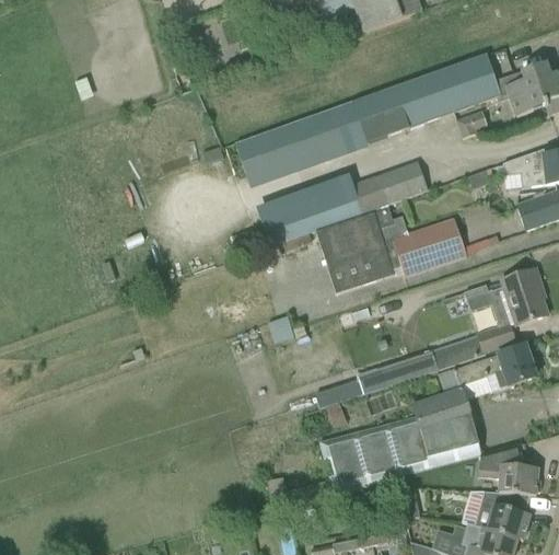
[(353,0),(364,31),(422,11),(419,0),(353,0)]
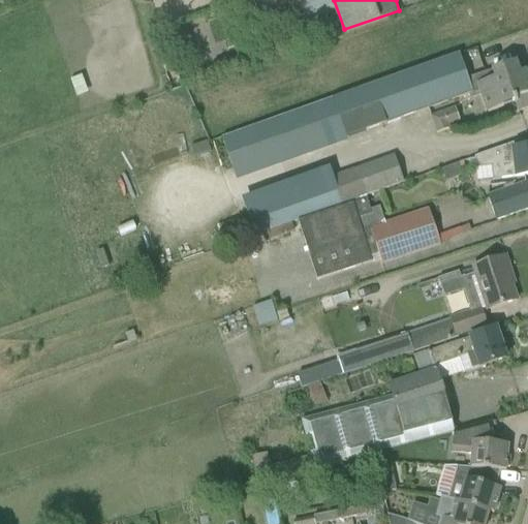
[(527,74),(525,67),(519,69),(516,59),(496,65),(494,66),(497,74),(480,80),(477,71),(469,74),(461,51),(402,71),(374,81),(375,82),(349,91),(334,96),(343,123),(347,133),(363,128),(402,114),(482,86),(489,108),(515,98),(518,105),(520,104),(527,101),(527,74)]
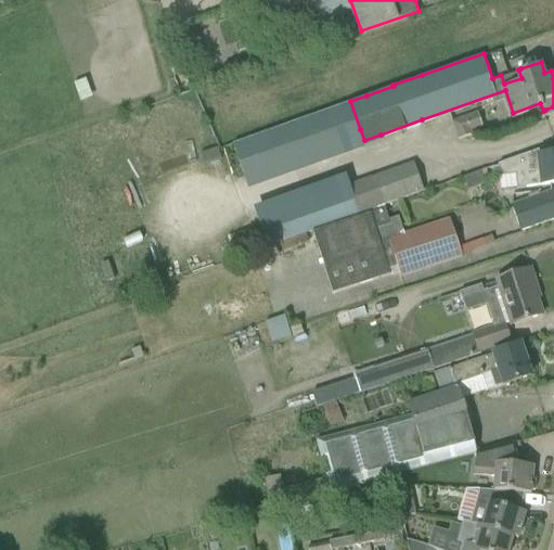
[(472,131),(465,114),(452,119),(459,136),(472,131)]
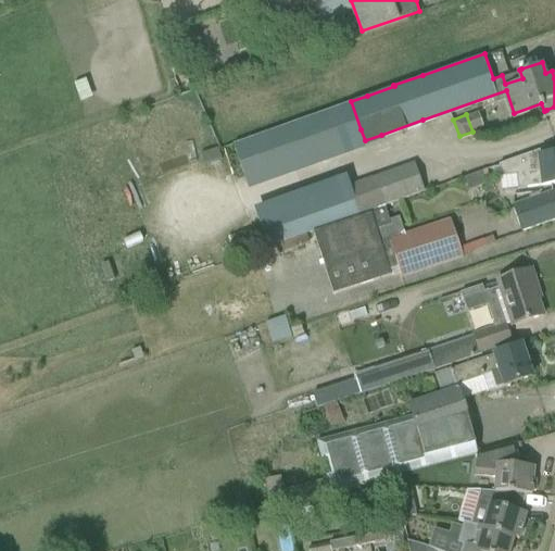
[(554,141),(500,162),(502,175),(503,187),(554,179),(554,141)]
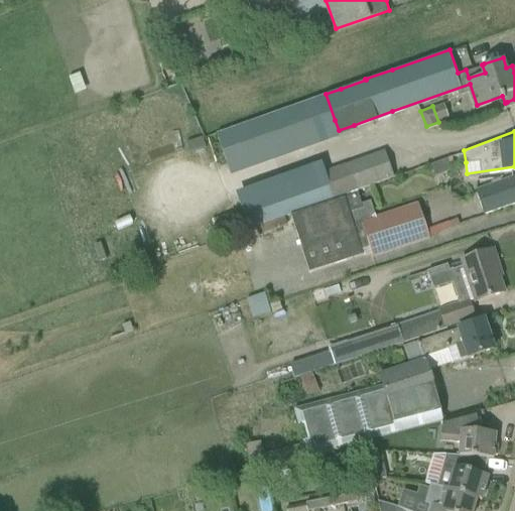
[(316,202),(393,174),(395,174),(385,147),(347,161),(348,163),(307,178),(316,202)]
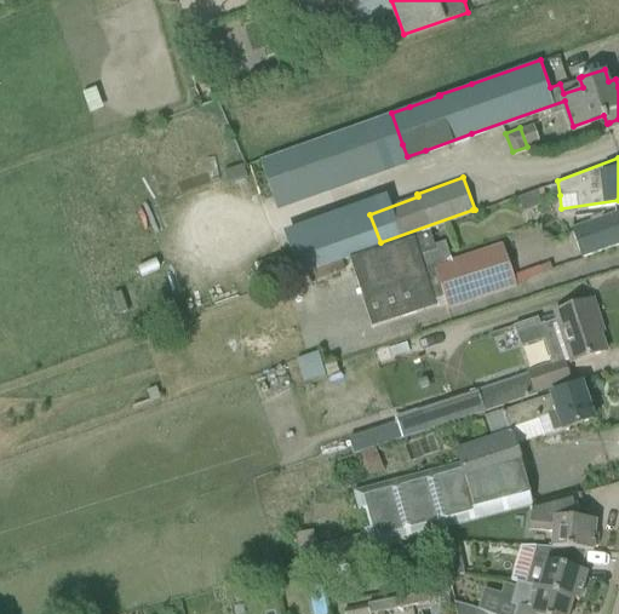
[(573,225),(583,253),(618,240),(618,210),(573,225)]
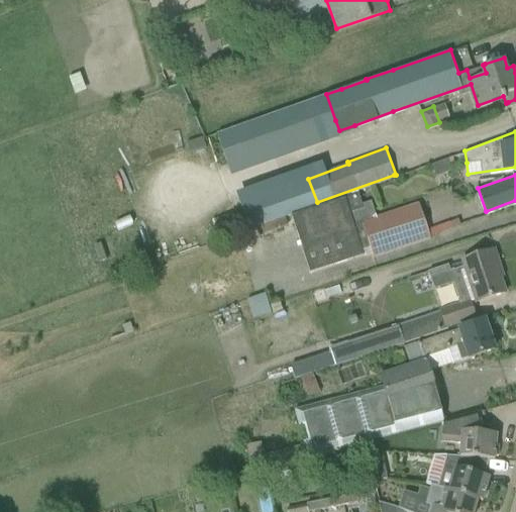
[(373,254),(431,236),(419,200),(377,214),(373,202),(364,205),(358,190),(291,212),(310,270),(364,252),(362,246),(370,244),(373,254)]
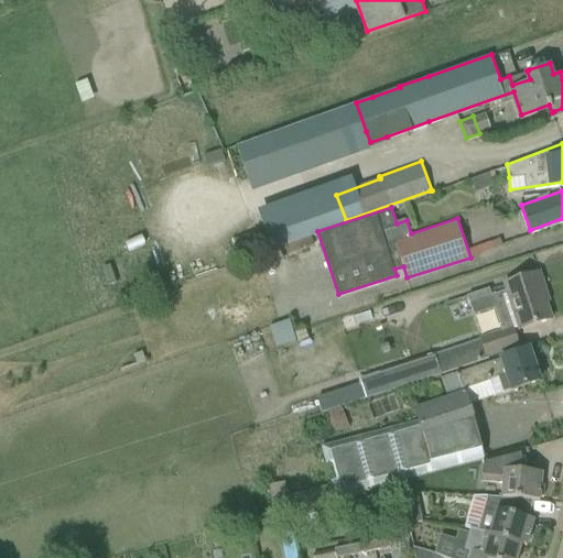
[(489,354),(488,352),(519,342),(515,328),(552,316),(543,291),(547,290),(540,269),(506,281),(508,287),(491,293),(504,329),(435,352),(437,358),(381,376),(386,390),(441,371),(489,354)]
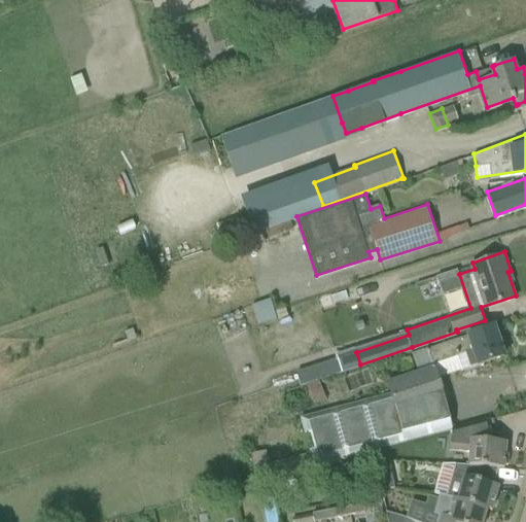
[(466,335),(428,347),(414,352),(418,368),(433,363),(459,354),(458,353),(466,350),(471,367),(505,354),(495,323),(466,334),(466,335)]
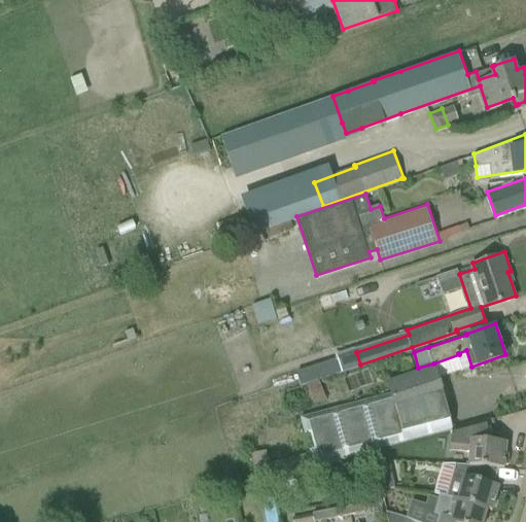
[(388,444),(454,426),(446,397),(434,364),(415,371),(389,379),(391,390),(301,415),(305,431),(311,429),(315,446),(310,447),(310,450),(270,461),(274,475),(314,463),(375,448),(388,444)]
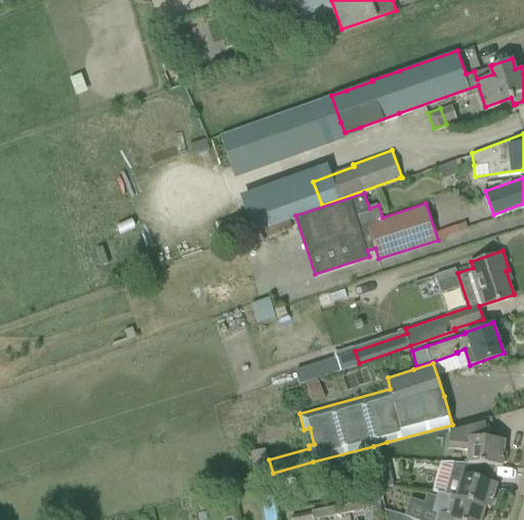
[(318,376),(307,381),(313,399),(325,394),(318,376)]
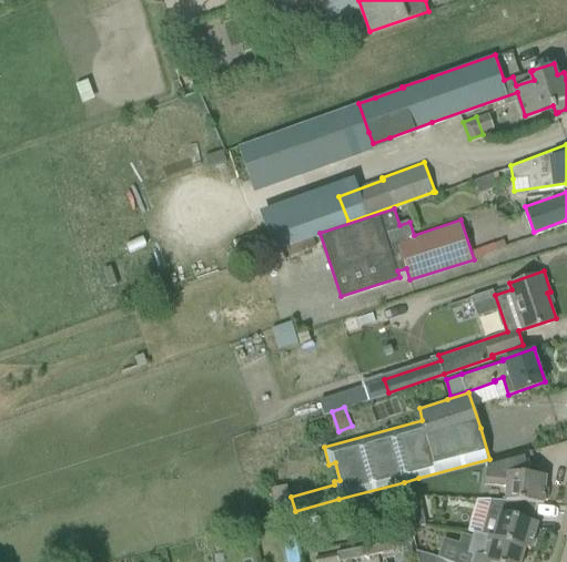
[(506,498),(538,500),(544,501),(547,472),(538,472),(533,448),(489,459),(487,481),(508,482),(506,498)]
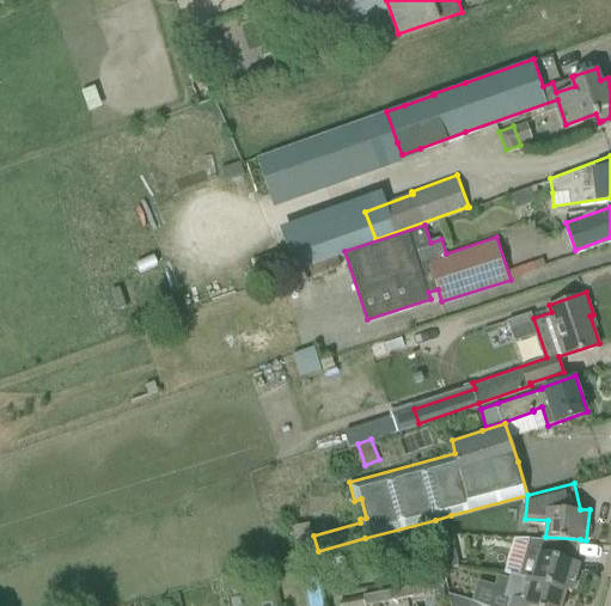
[(309,519),(292,524),(300,556),(318,551),(313,536),(309,519)]
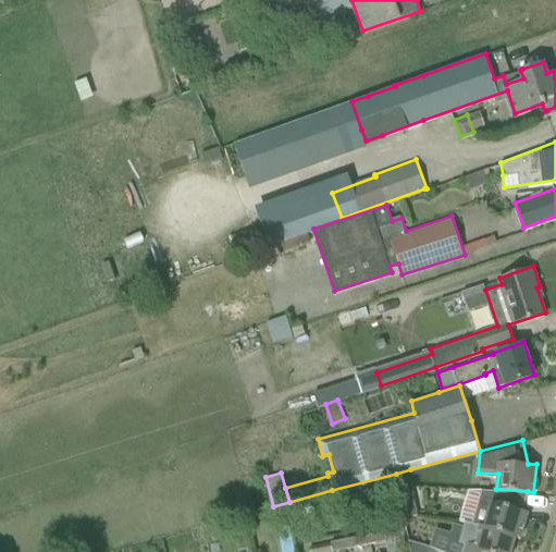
[(414,482),(397,481),(404,511),(418,513),(411,482),(414,482)]
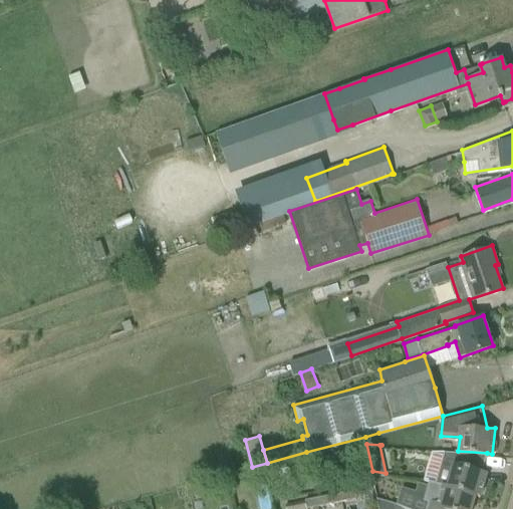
[(445,451),(436,481),(476,492),(476,493),(480,495),(487,471),(482,470),(487,453),(458,451),(445,451)]
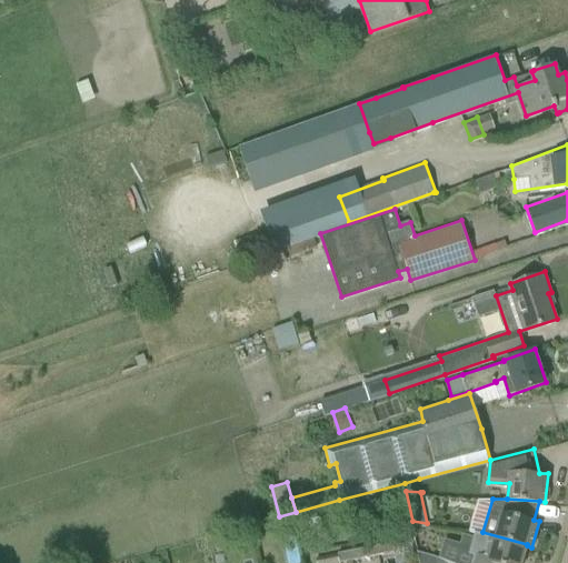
[(320,514),(307,516),(310,532),(324,530),(320,514)]
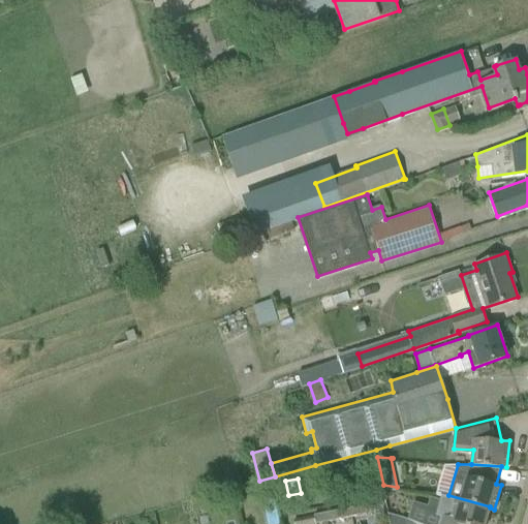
[(440,516),(437,523),(485,523),(490,507),(490,506),(448,495),(448,496),(442,494),(436,515),(440,516)]
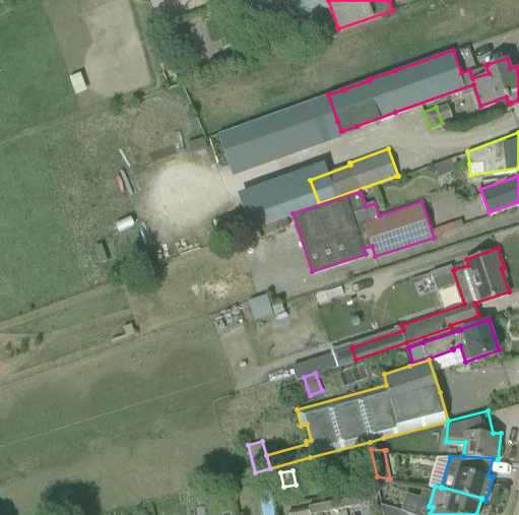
[(345,496),(347,504),(349,513),(357,512),(354,503),(361,502),(359,493),(345,496)]
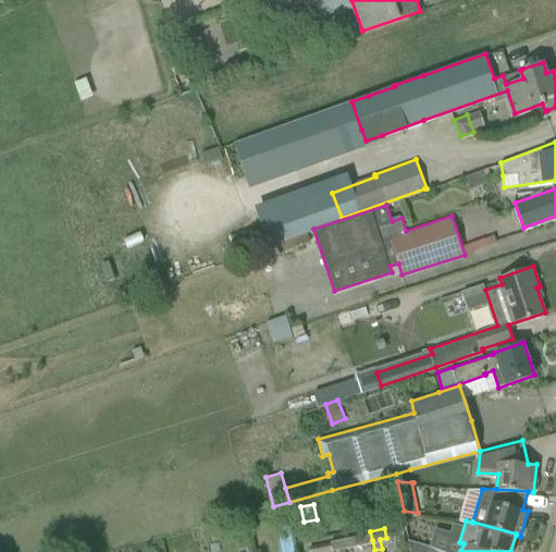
[(370,531),(357,534),(359,543),(372,540),(370,531)]
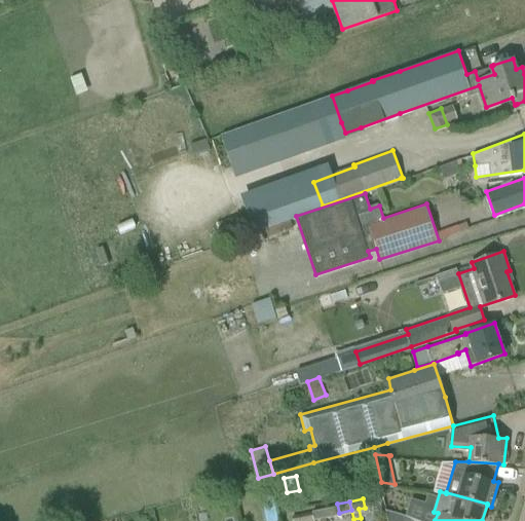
[(337,504),(325,507),(327,515),(339,513),(337,504)]
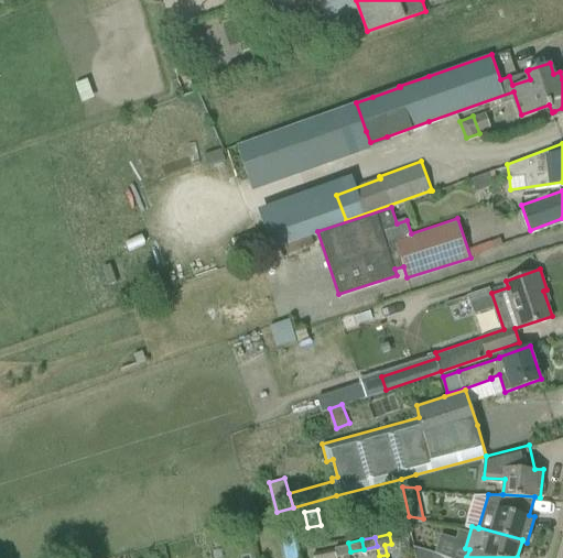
[(350,557),(350,551),(348,543),(313,549),(315,557),(338,557),(338,555),(344,554),(344,557),(350,557)]
